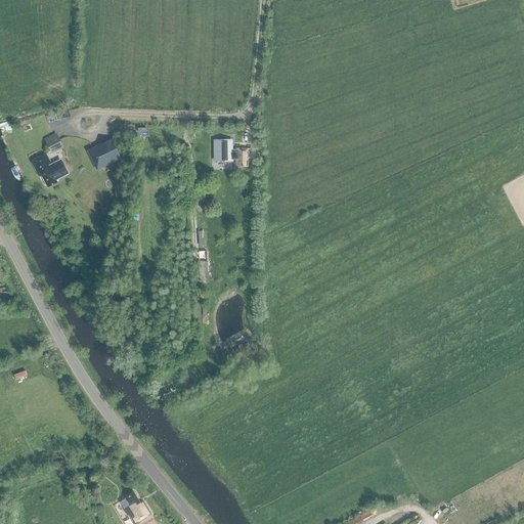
[(61,146),(56,136),(46,141),(51,151),(61,146)]
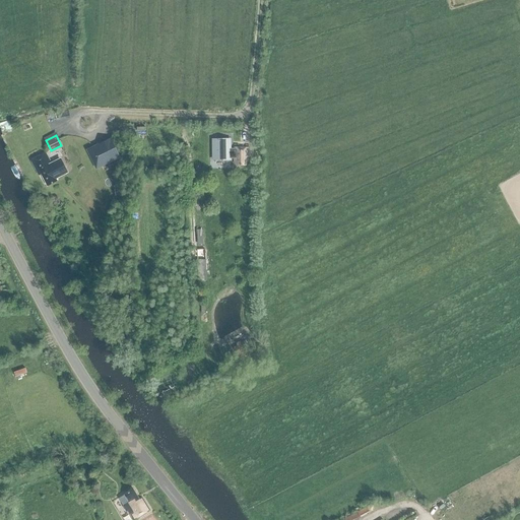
[(118,157),(109,140),(89,150),(98,168),(102,166),(118,157)]
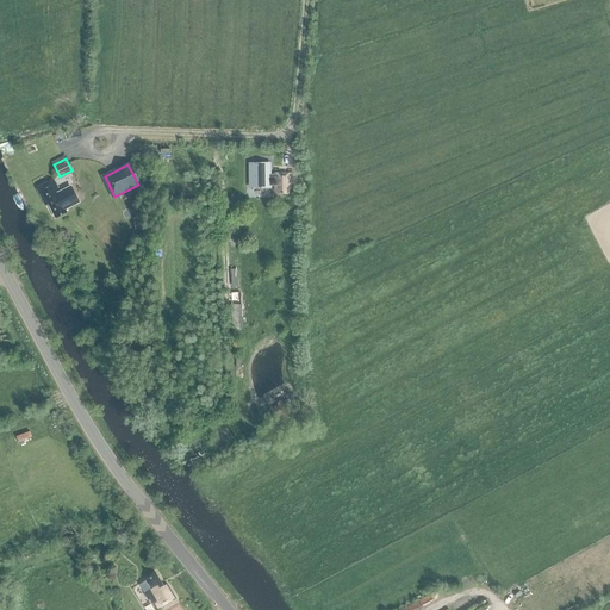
[(274,174),(274,175),(269,175),(269,165),(249,165),(250,187),(269,187),(269,186),(274,186),(274,194),(287,194),(287,185),(291,185),(291,174),(274,174)]
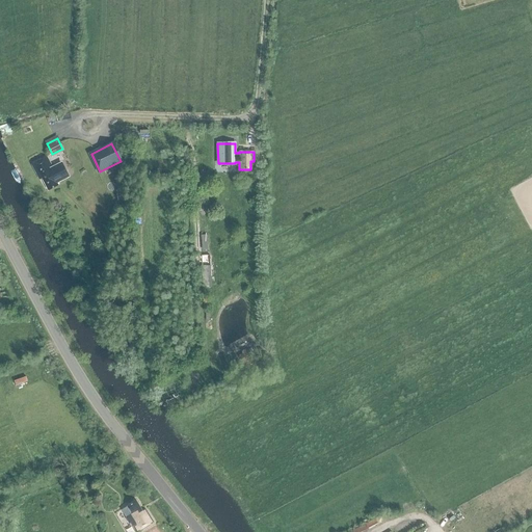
[(42,179),(48,190),(58,185),(57,183),(68,178),(59,163),(52,167),(46,157),(31,164),(40,180),(42,179)]
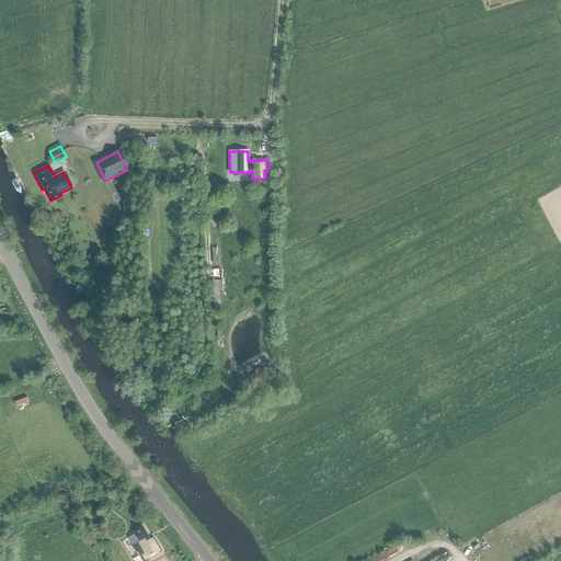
[(214,304),(222,302),(221,281),(213,281),(214,304)]
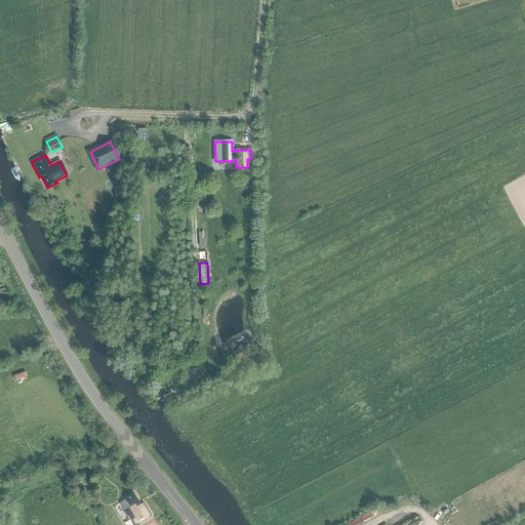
[(240,358),(251,352),(246,345),(243,347),(242,346),(239,348),(239,349),(236,352),(240,358)]
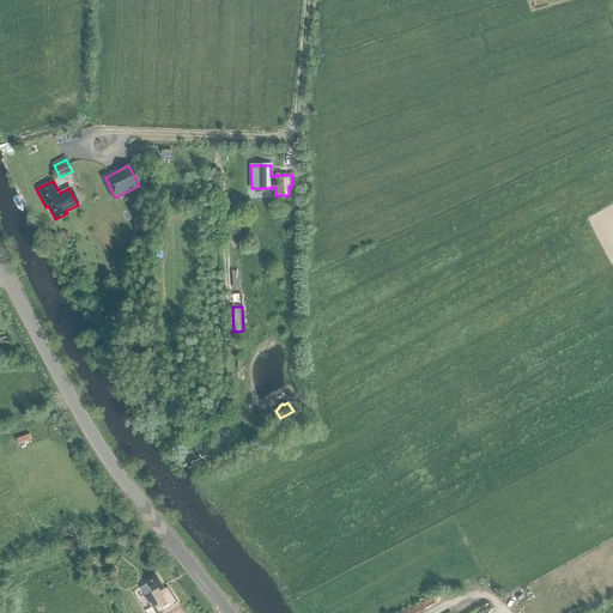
[(164,589),(156,576),(145,583),(146,584),(140,588),(145,596),(144,596),(149,604),(150,602),(156,612),(157,612),(176,602),(167,587),(164,589)]
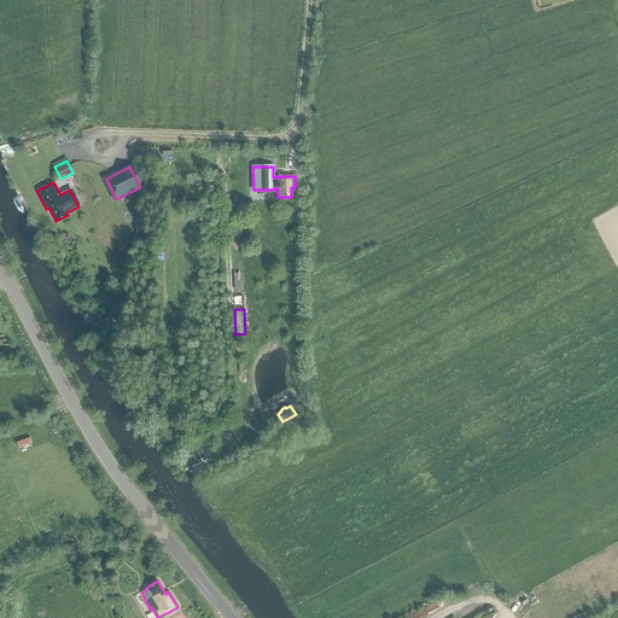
[(436,599),(410,617),(424,617),(441,606),(436,599)]
